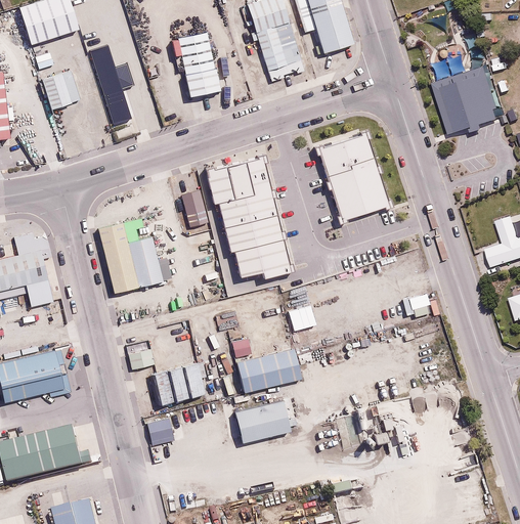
[(69,0),(52,0),(18,11),(31,48),(80,32),(69,0)]
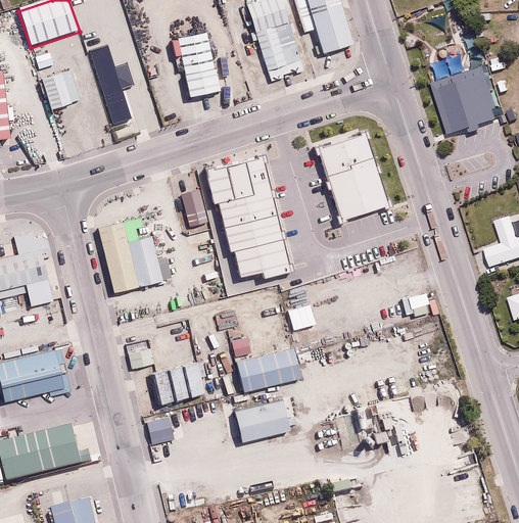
[(94,0),(74,0),(81,17),(99,11),(94,0)]
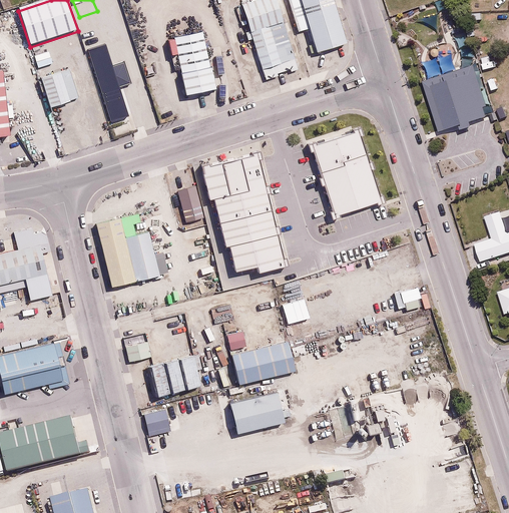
[(283,22),(276,0),(249,0),(241,2),(251,32),(281,23),(283,22)]
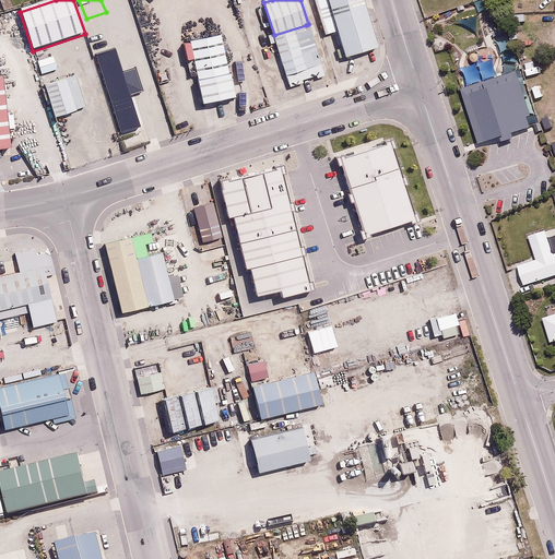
[(376,47),(361,0),(327,0),(345,57),(376,47)]
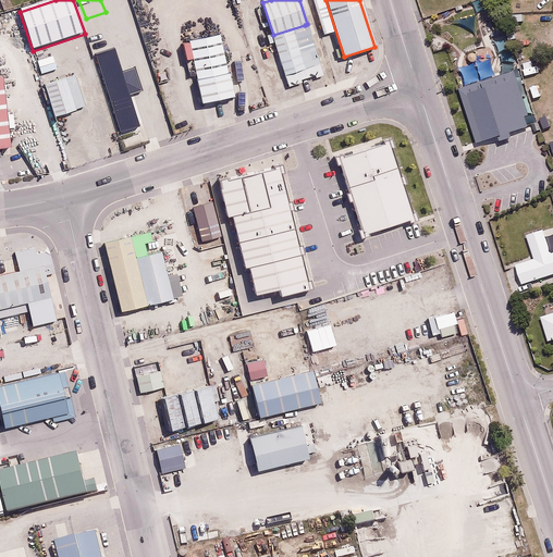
[(305,25),(273,35),(290,88),(321,78),(305,25)]
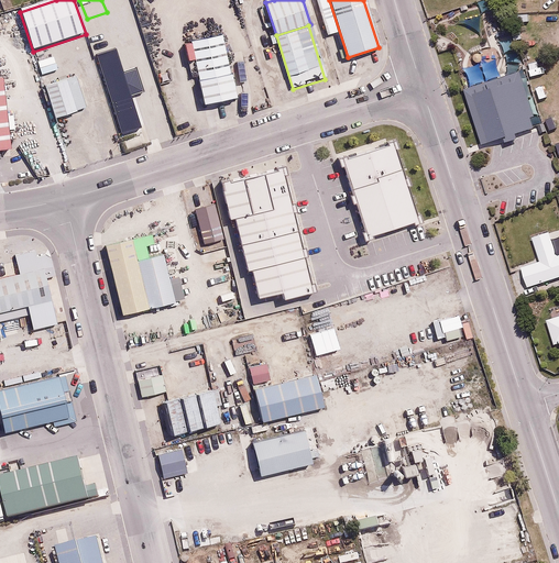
[(205,106),(234,99),(221,37),(192,44),(205,106)]
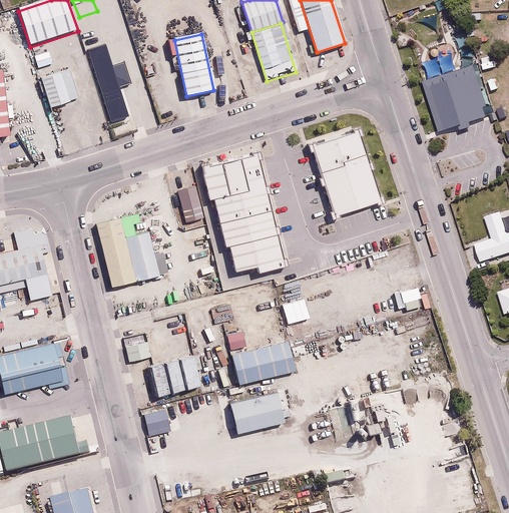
[(105,46),(86,51),(109,123),(127,118),(105,46)]
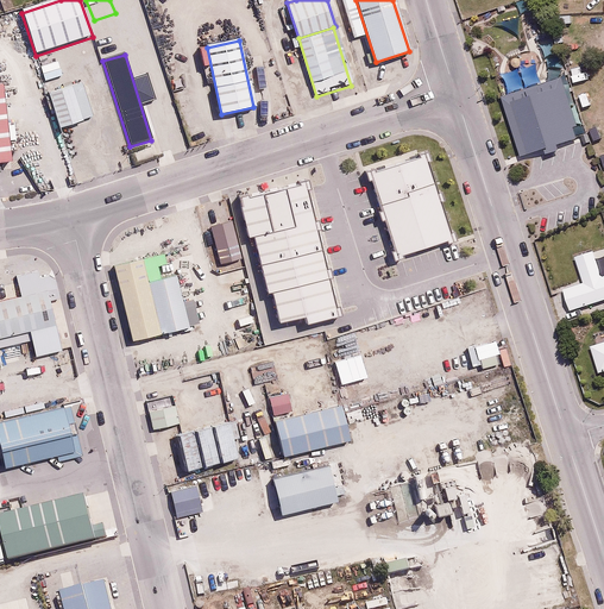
[(577,140),(558,83),(499,102),(518,159),(577,140)]
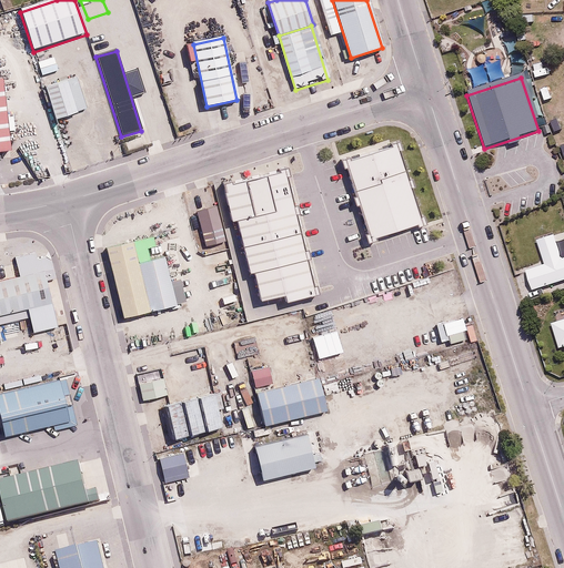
[(74,79),(47,88),(57,122),(84,113),(74,79)]
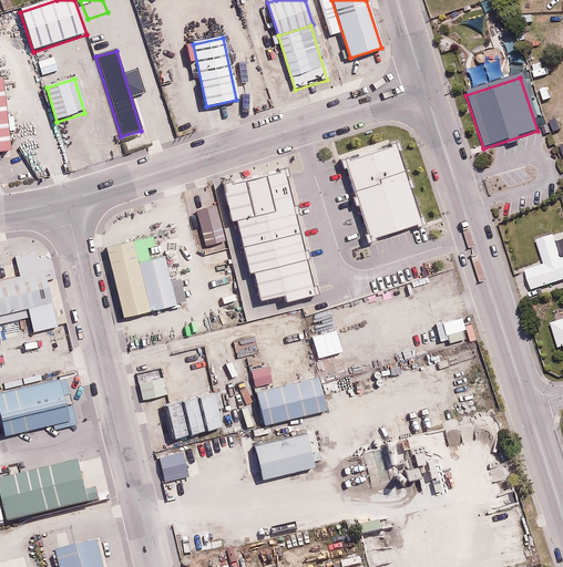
[(0,151),(10,150),(1,81),(0,80),(0,151)]
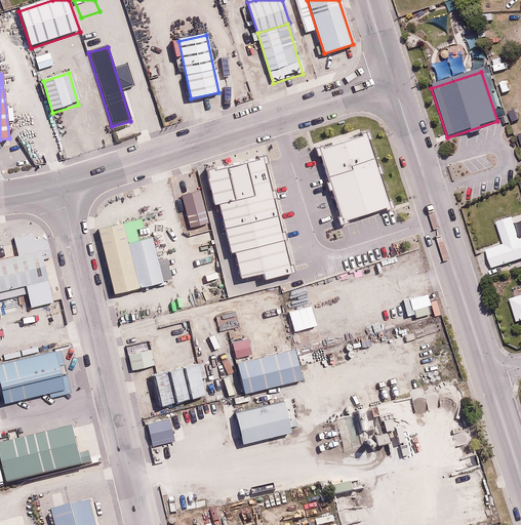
[(365,135),(320,151),(344,224),(389,208),(365,135)]
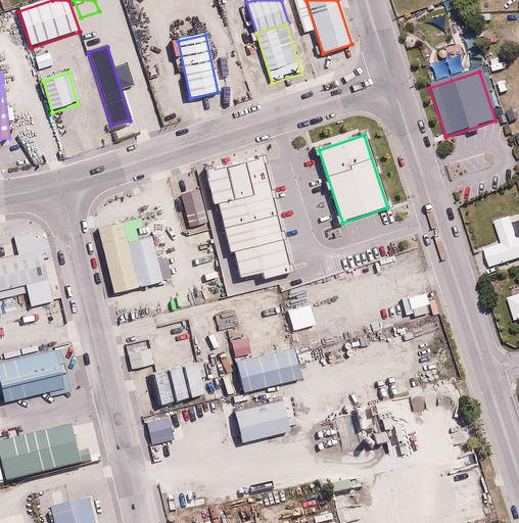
[(264,158),(206,172),(214,203),(218,202),(230,251),(233,250),(239,277),(261,272),(263,278),(290,272),(264,158)]
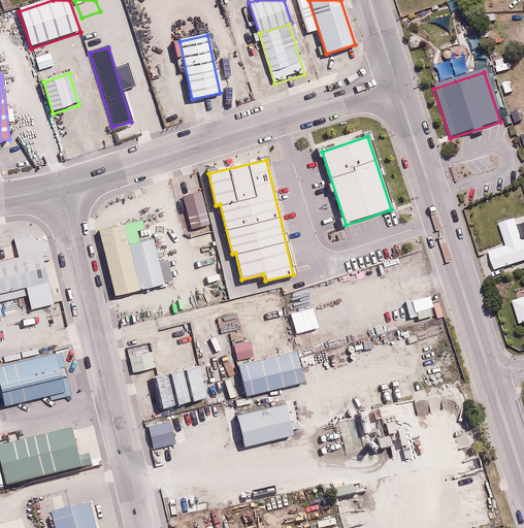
[(201,195),(182,199),(189,232),(209,227),(201,195)]
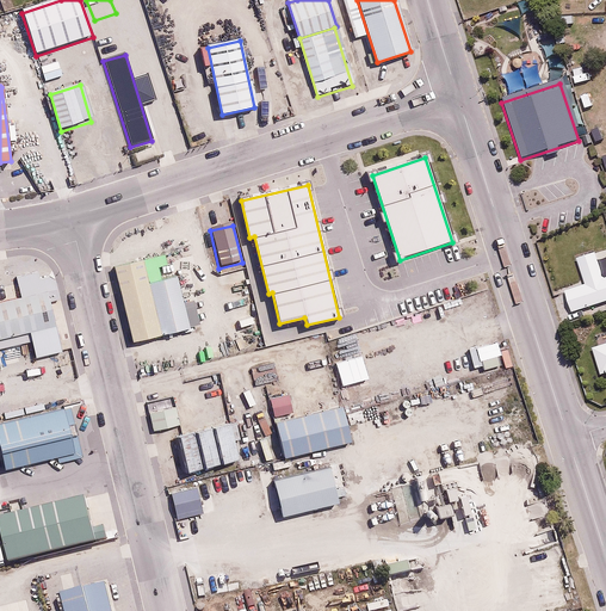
[(605,279),(599,282),(589,257),(572,264),(580,289),(558,296),(567,318),(605,303),(605,279)]
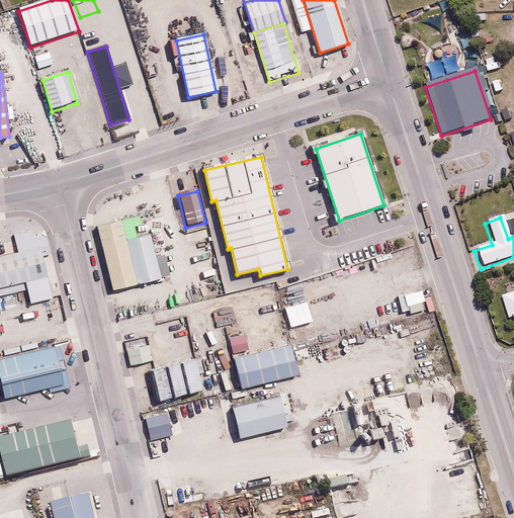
[(122,222),(98,227),(113,290),(137,284),(126,240),(122,222)]
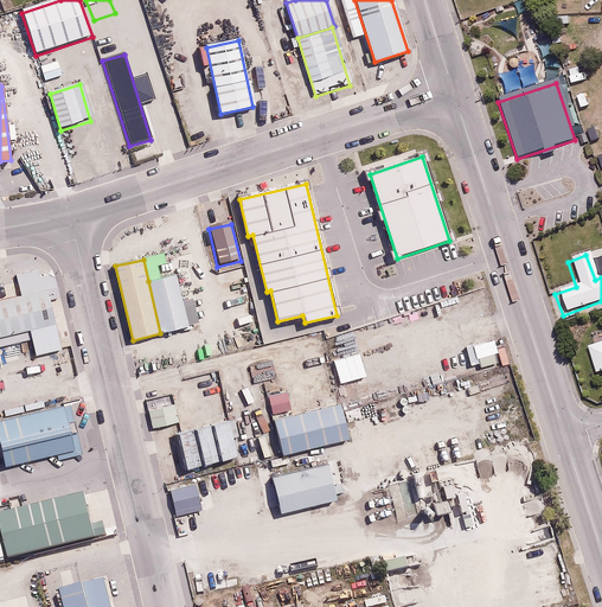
[(21,296),(0,300),(0,337),(55,325),(42,272),(17,278),(21,296)]
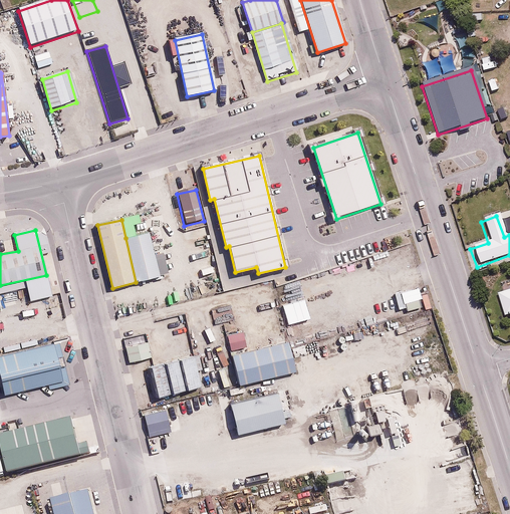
[(125,238),(136,282),(158,277),(148,233),(125,238)]
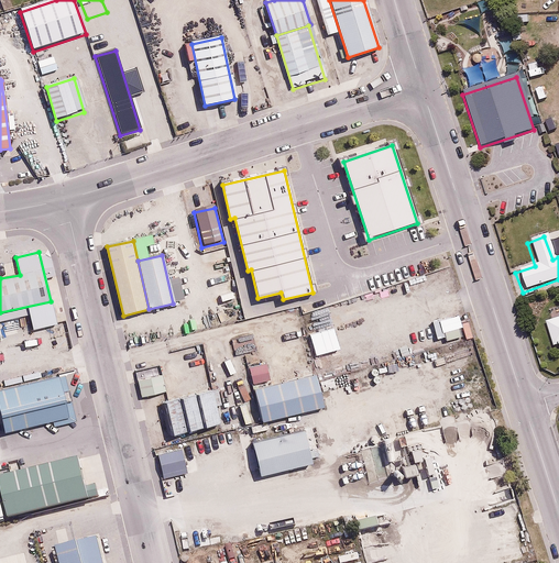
[(9,256),(0,257),(0,275),(11,274),(9,256)]
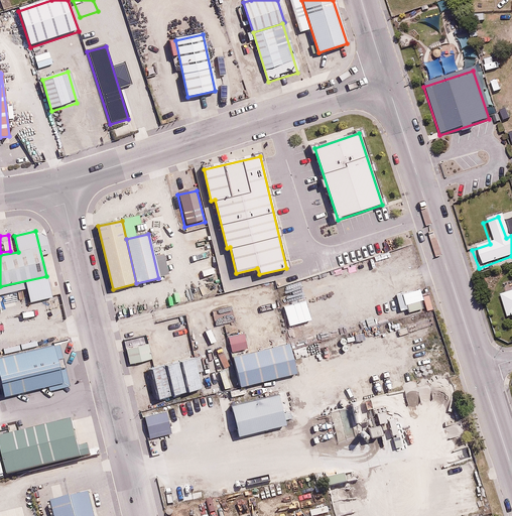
[(158,249),(165,276),(175,274),(168,247),(158,249)]
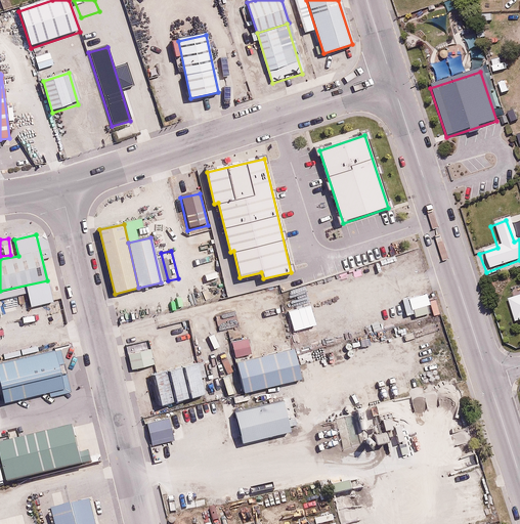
[(519,297),(508,301),(515,326),(519,325),(519,297)]
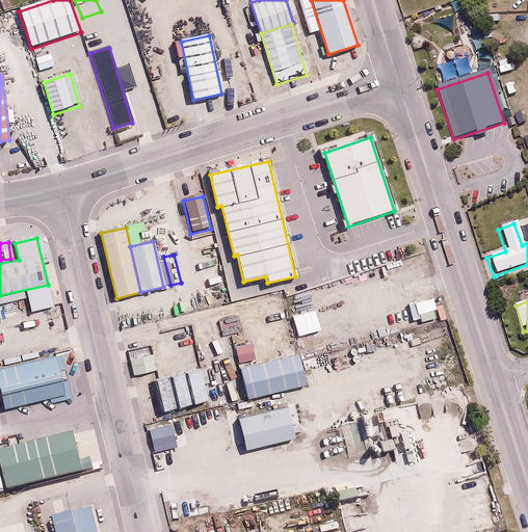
[(256,343),(240,346),(242,362),(258,360),(256,343)]
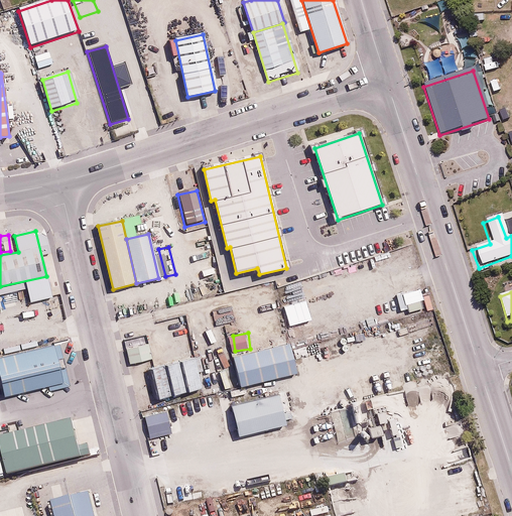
[(152,342),(128,348),(132,364),(156,358),(152,342)]
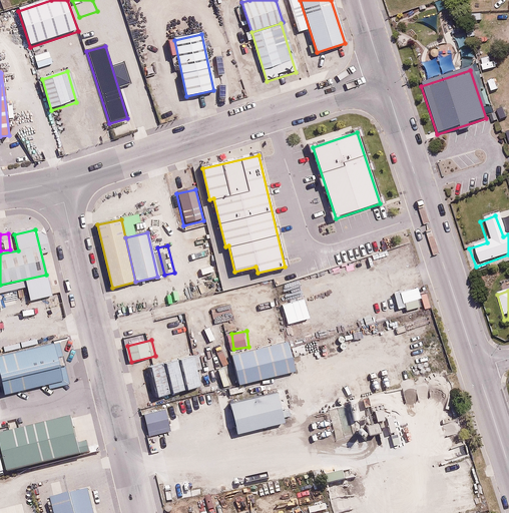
[(287,343),(232,356),(239,386),(294,373),(287,343)]
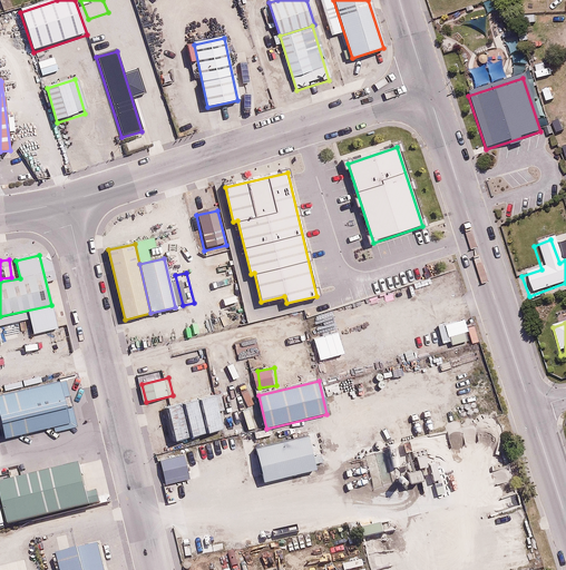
[(60,383),(0,396),(0,428),(3,441),(70,425),(60,383)]
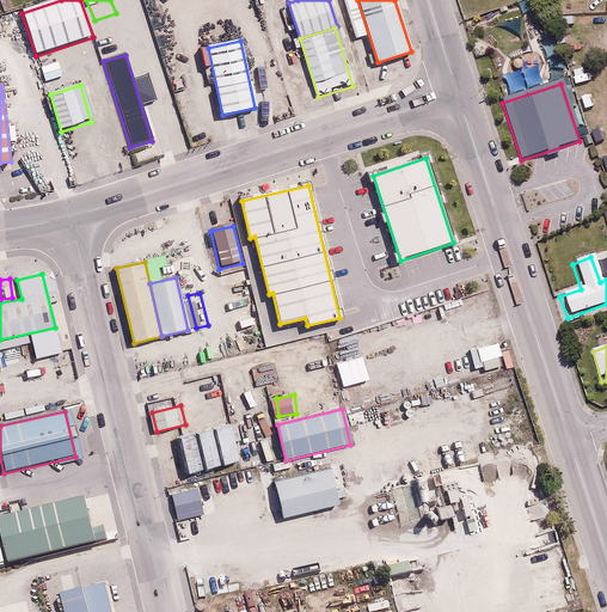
[(232,424),(178,438),(185,471),(240,459),(232,424)]
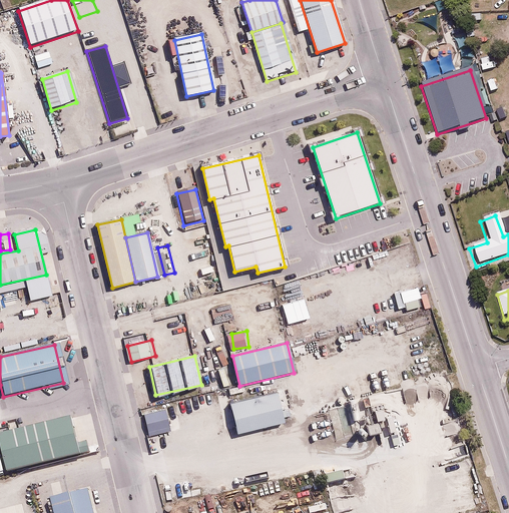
[(275,394),(231,404),(238,434),(282,424),(275,394)]
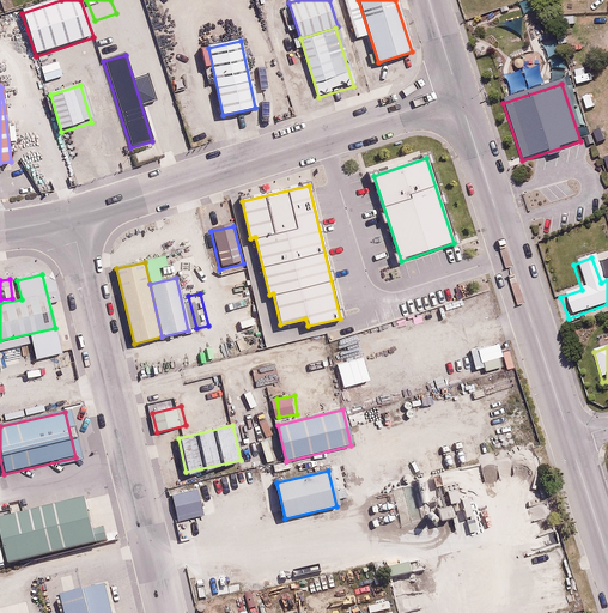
[(195,493),(171,498),(177,526),(201,521),(195,493)]
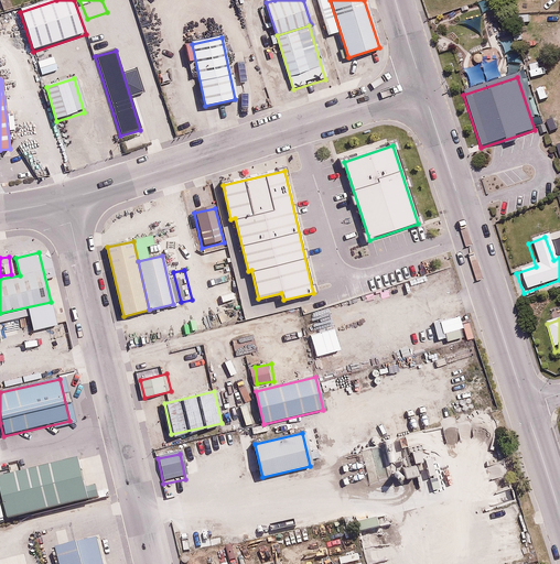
[(79,459),(0,478),(0,486),(8,521),(89,502),(79,459)]
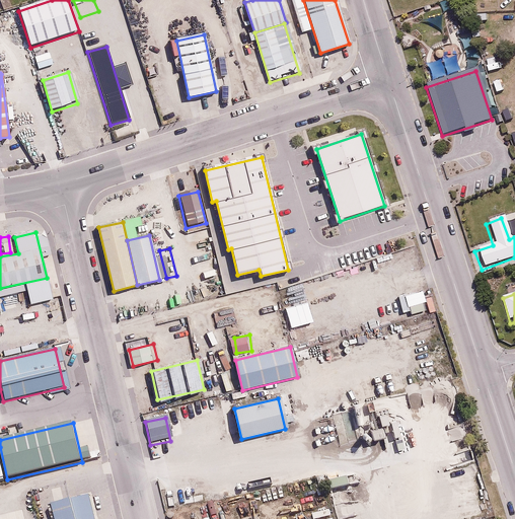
[(384,426),(372,430),(375,440),(387,437),(384,426)]
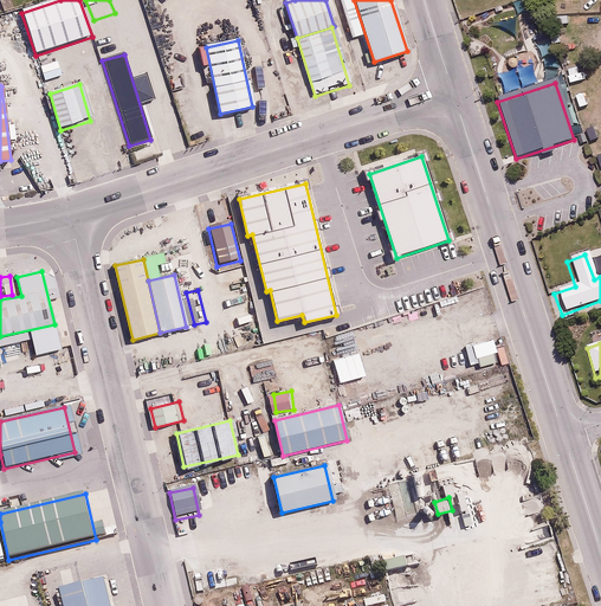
[(411,555),(388,561),(392,573),(414,568),(411,555)]
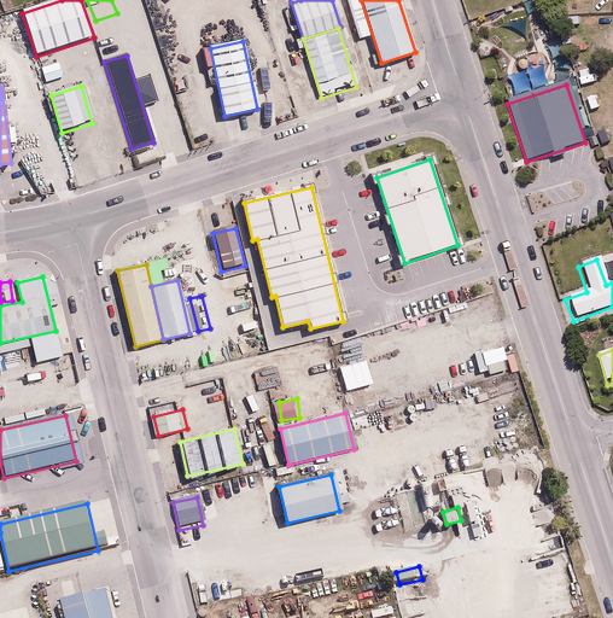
[(111,617),(105,593),(62,604),(65,617),(111,617)]
